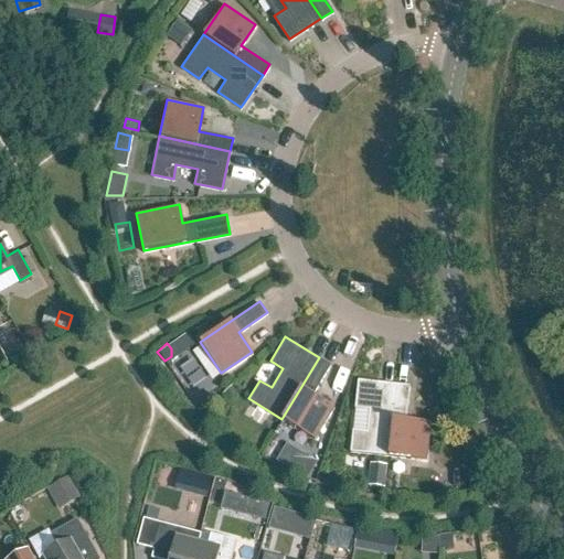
[(312,393),(330,364),(319,357),(282,419),(315,438),(333,406),(312,393)]
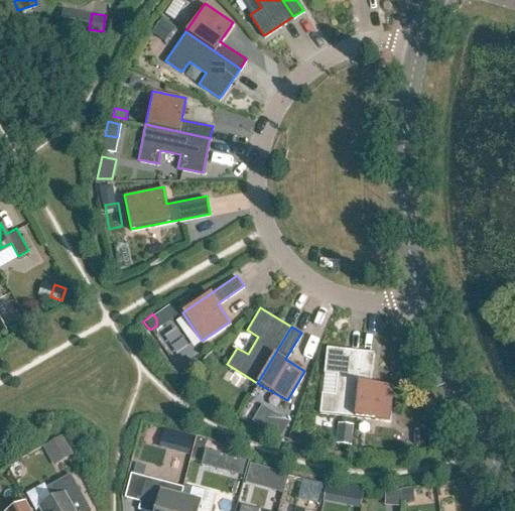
[(355,415),(362,350),(327,346),(324,371),(337,373),(335,393),(322,391),(319,411),(355,415)]
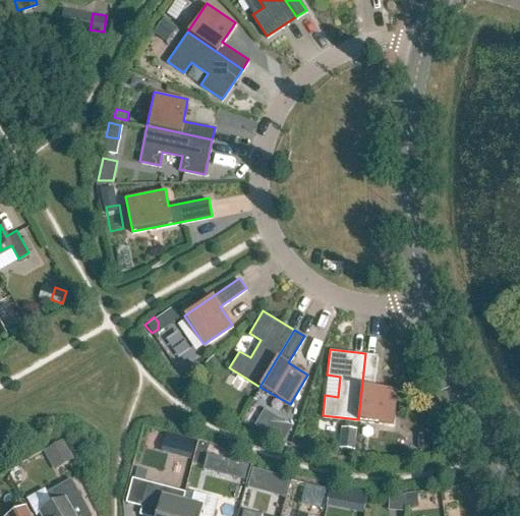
[(373,386),(377,354),(365,353),(358,419),(393,422),(396,389),(373,386)]
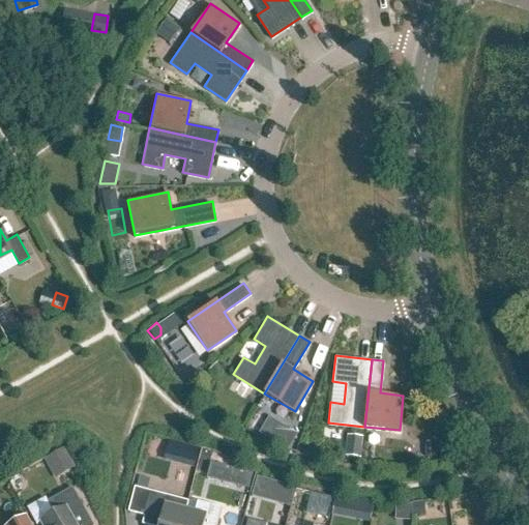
[(187,370),(182,374),(189,383),(199,376),(195,371),(187,370)]
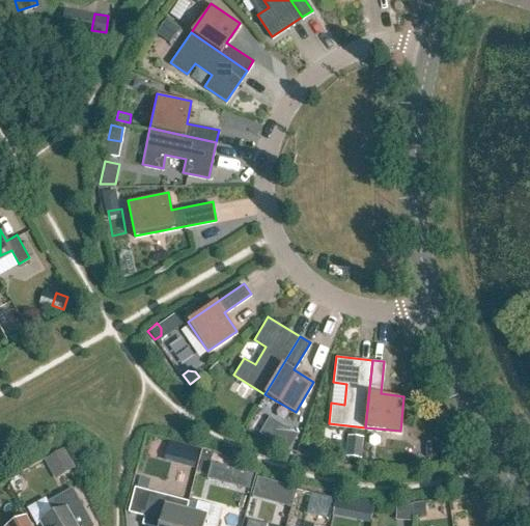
[(262,433),(269,421),(256,414),(249,424),(262,433)]
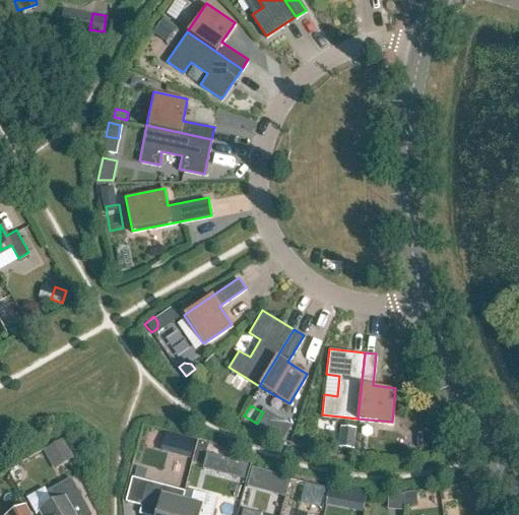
[(339,425),(337,445),(352,447),(354,427),(339,425)]
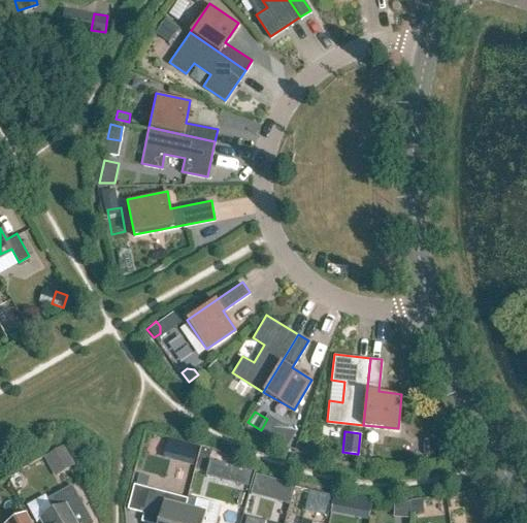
[(162,435),(159,456),(190,460),(193,439),(162,435)]
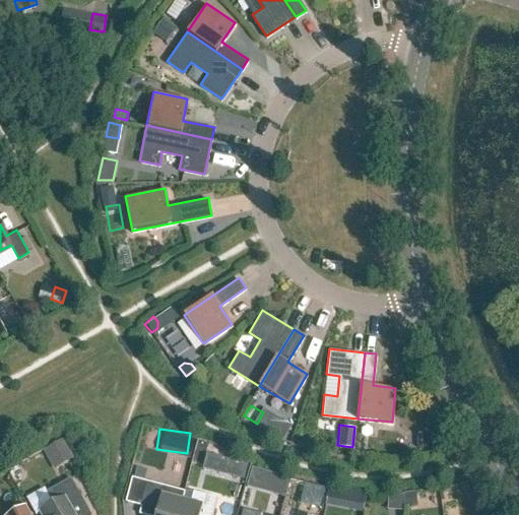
[(72,455),(62,437),(42,448),(53,466),(72,455)]
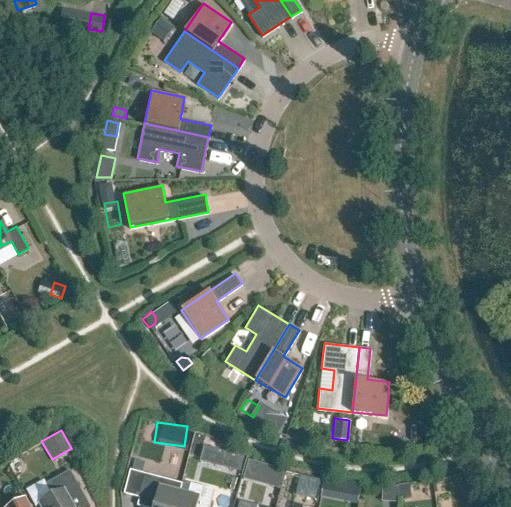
[(237,471),(240,459),(228,455),(224,467),(237,471)]
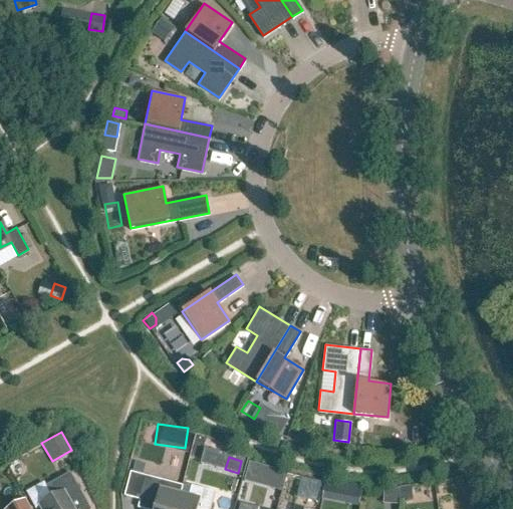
[(277,486),(281,470),(245,461),(241,477),(277,486)]
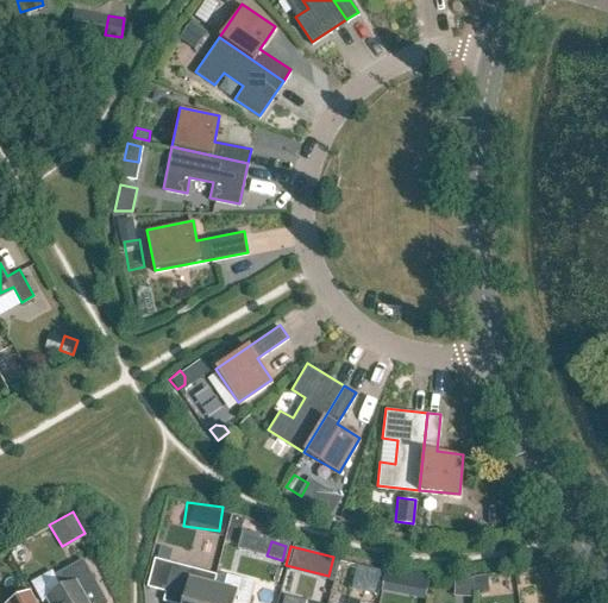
[(42,600),(46,596),(49,602),(87,602),(83,595),(96,586),(100,591),(101,590),(82,557),(54,572),(51,566),(30,578),(42,600)]
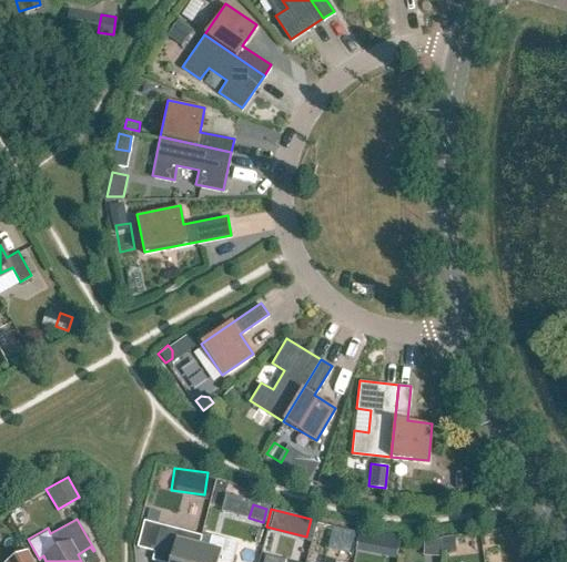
[(201,534),(161,523),(157,522),(145,520),(143,519),(137,545),(154,550),(171,554),(169,561),(192,561),(198,544),(201,534)]
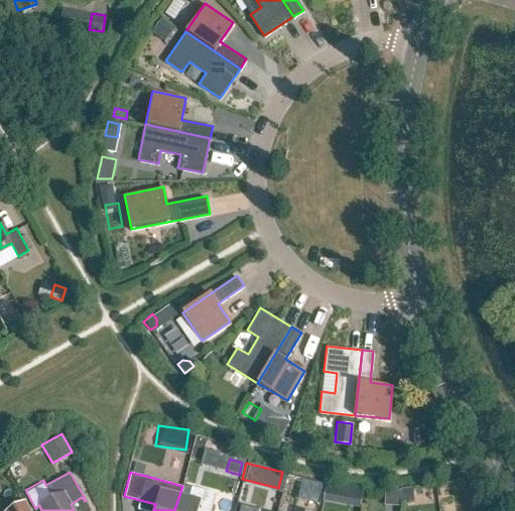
[(340,502),(344,482),(327,478),(323,499),(340,502)]
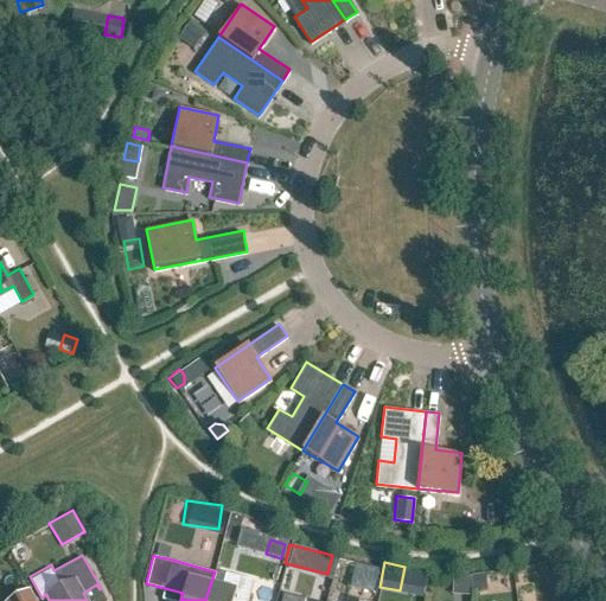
[(374,587),(374,564),(348,563),(346,586),(374,587)]
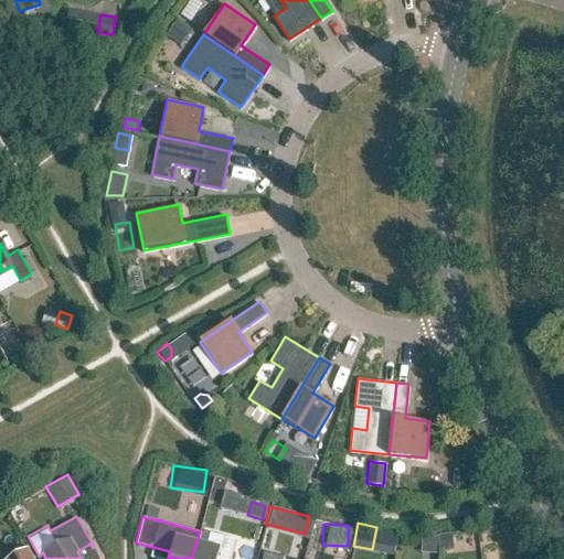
[(206,544),(197,541),(191,558),(230,558),(235,537),(210,530),(206,544)]
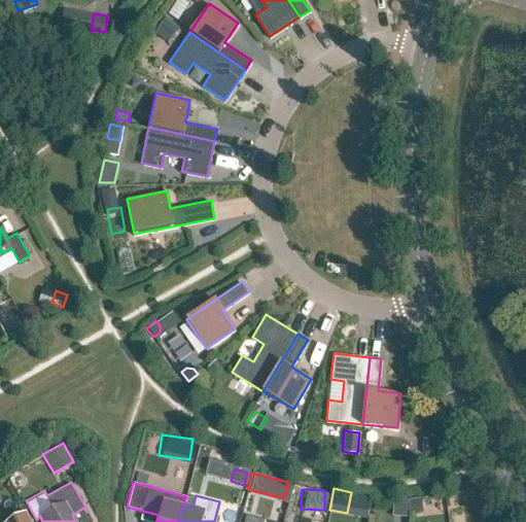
[(410,511),(422,509),(421,496),(408,498),(408,499),(408,500),(409,507),(410,511)]
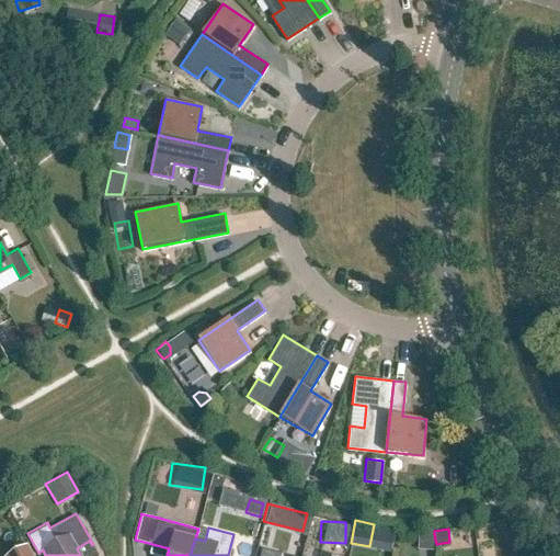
[(418,533),(418,547),(434,547),(434,533),(418,533)]
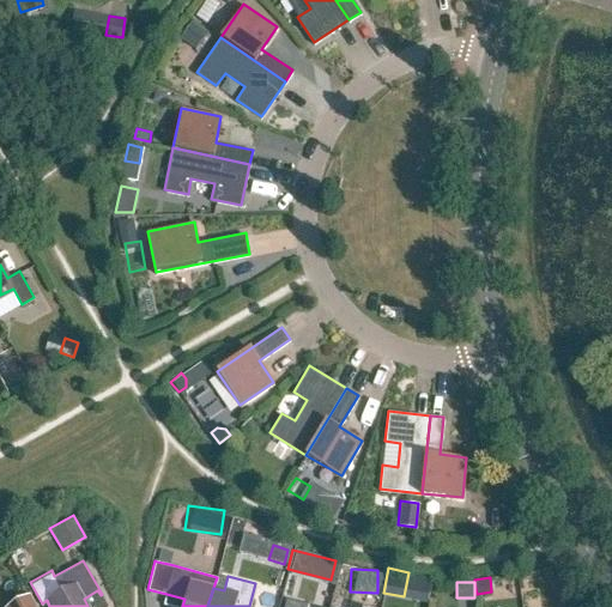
[(34,606),(28,596),(7,606),(34,606)]
